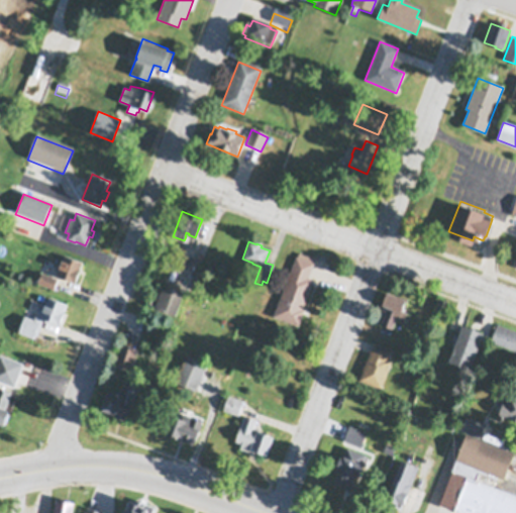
[(273,316),(296,258),(297,259),(298,254),(314,261),(312,265),(313,265),(308,279),(313,281),(302,310),(304,311),(298,327),(273,316)]
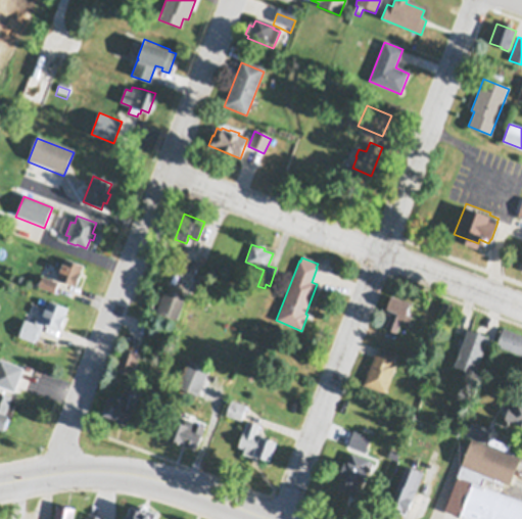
[(83,267),(80,274),(81,274),(76,286),(62,280),(61,282),(56,280),(58,274),(56,273),(57,270),(59,270),(62,262),(63,262),(64,258),(83,267)]
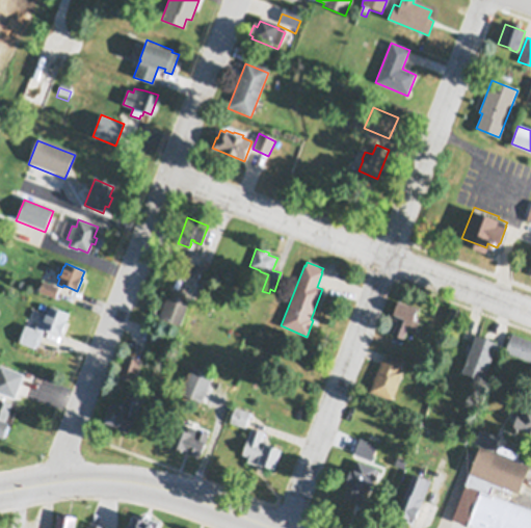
[(38,292),(42,283),(58,289),(55,298),(38,292)]
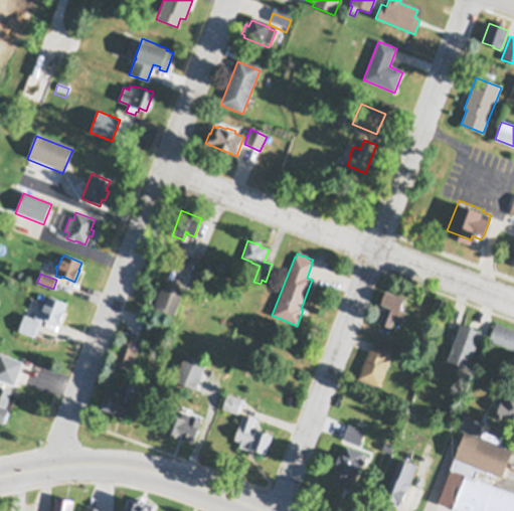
[(153,306),(162,283),(183,291),(174,314),(153,306)]
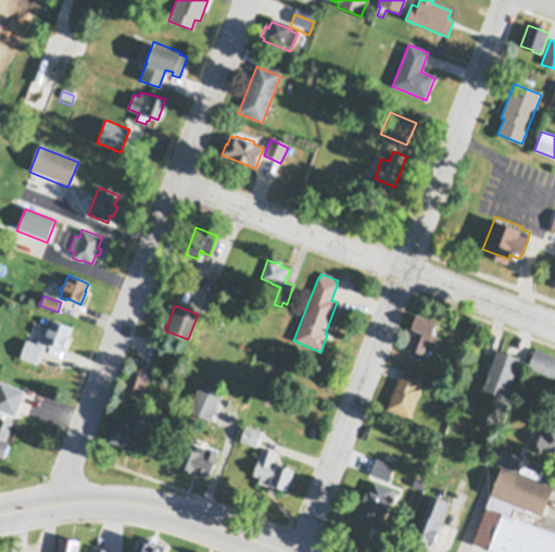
[(410,351),(415,337),(412,336),(414,329),(411,328),(416,314),(436,323),(431,336),(438,339),(433,349),(425,346),(421,355),(410,351)]
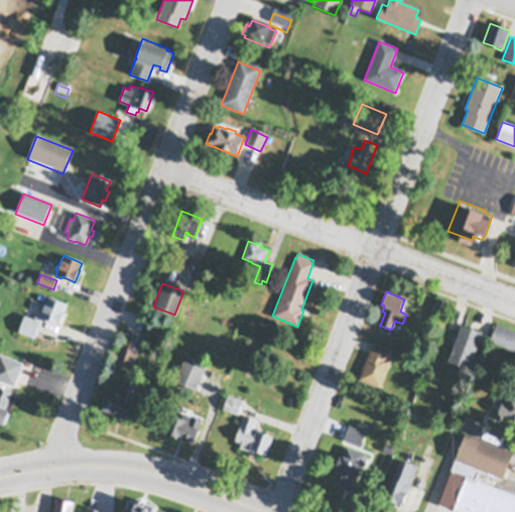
[(145,304),(148,296),(155,299),(151,307),(145,304)]
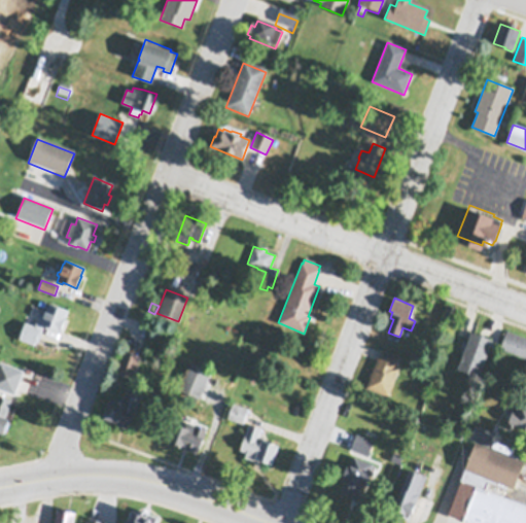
[(40,310),(44,312),(45,310),(46,310),(48,304),(68,311),(60,332),(51,328),(51,330),(43,327),(37,344),(34,343),(33,346),(18,340),(25,323),(34,326),(40,310)]
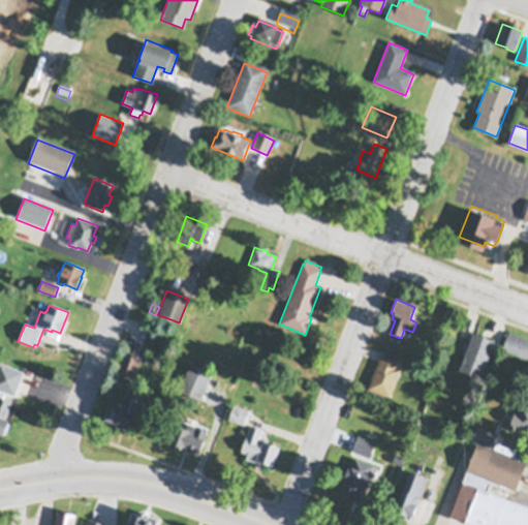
[(443,318),(449,305),(460,310),(454,323),(443,318)]
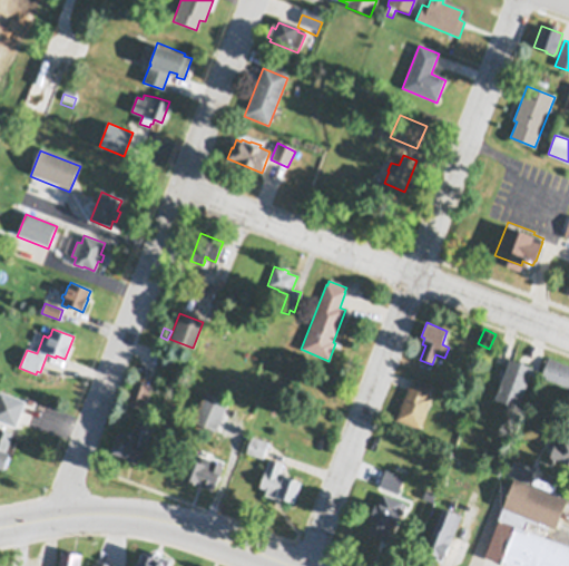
[(494,398),(506,369),(503,368),(507,360),(509,361),(509,359),(532,368),(518,407),(494,398)]
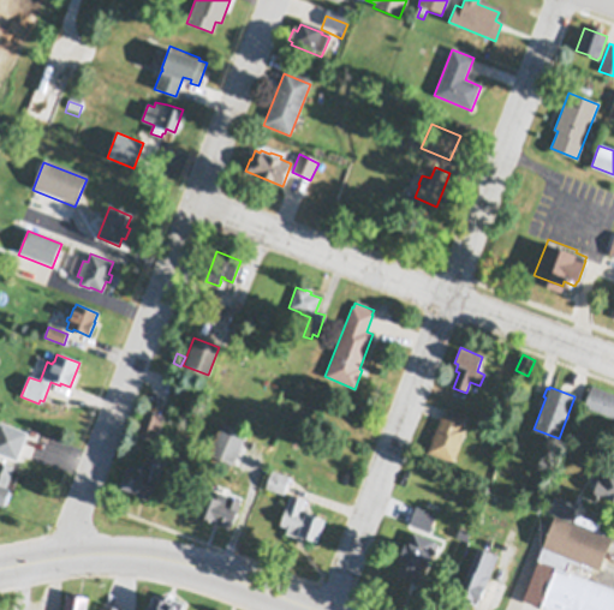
[(591,387),(613,394),(613,418),(584,407),(591,387)]
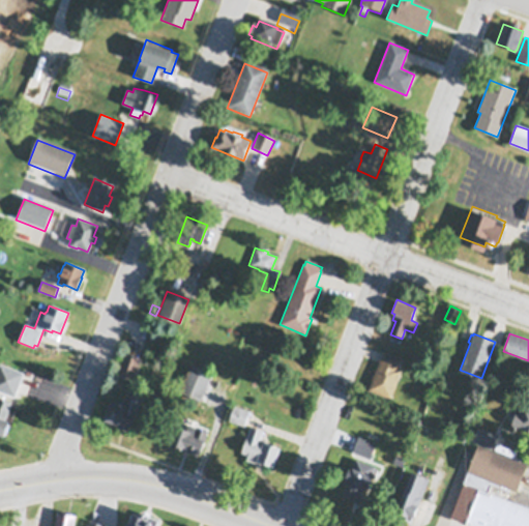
[(141,358),(131,381),(116,375),(125,352),(141,358)]
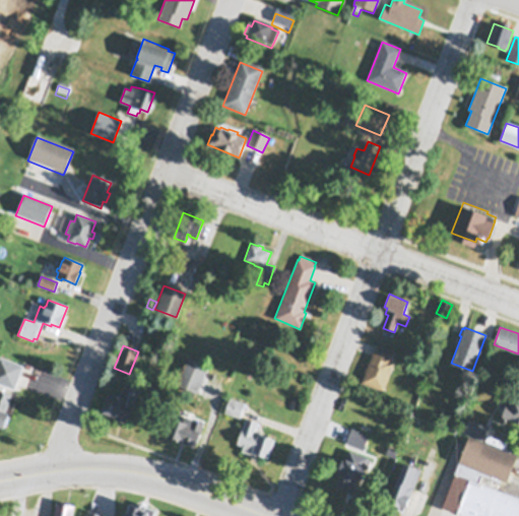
[(361,384),(375,346),(394,353),(390,364),(393,365),(383,392),(361,384)]
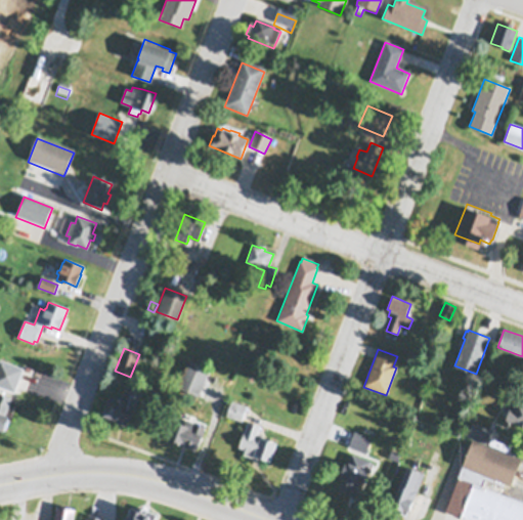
[(177,387),(188,359),(210,369),(198,396),(191,394),(188,400),(175,395),(178,388),(177,387)]
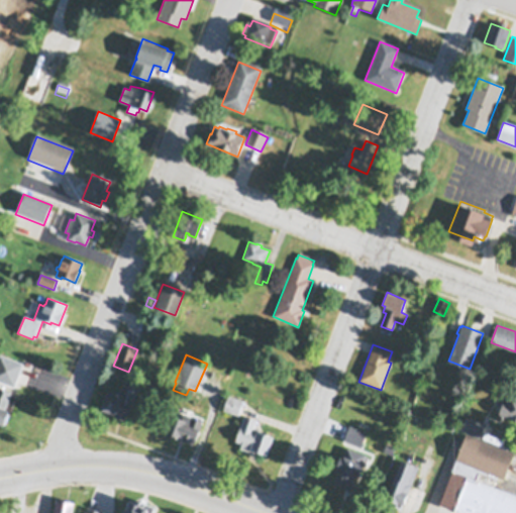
[(0,356),(22,365),(13,388),(0,382),(0,356)]
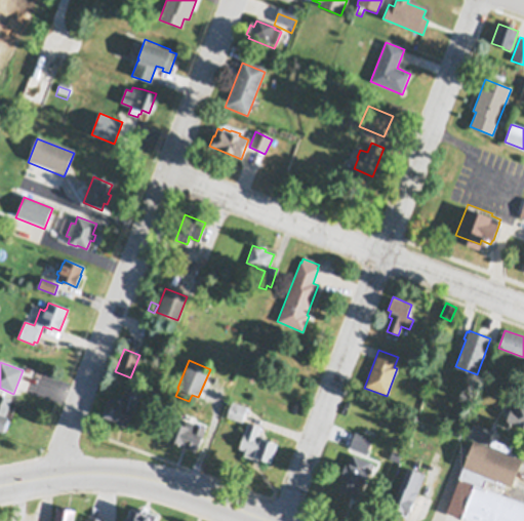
[(103,414),(109,397),(122,401),(126,390),(139,394),(129,423),(128,423),(126,428),(116,425),(118,421),(103,414)]
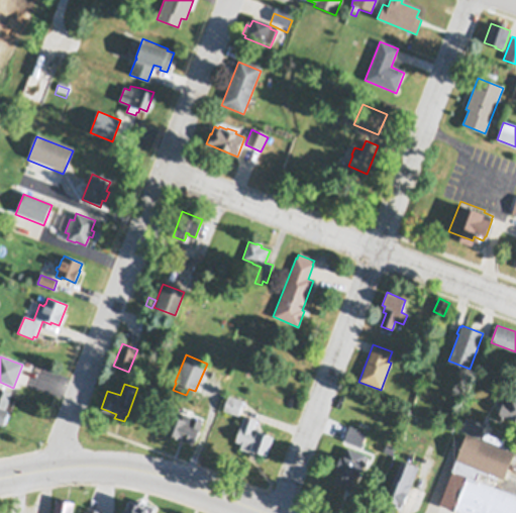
[(3,424),(0,422),(0,388),(10,392),(9,396),(15,398),(10,414),(7,413),(3,424)]
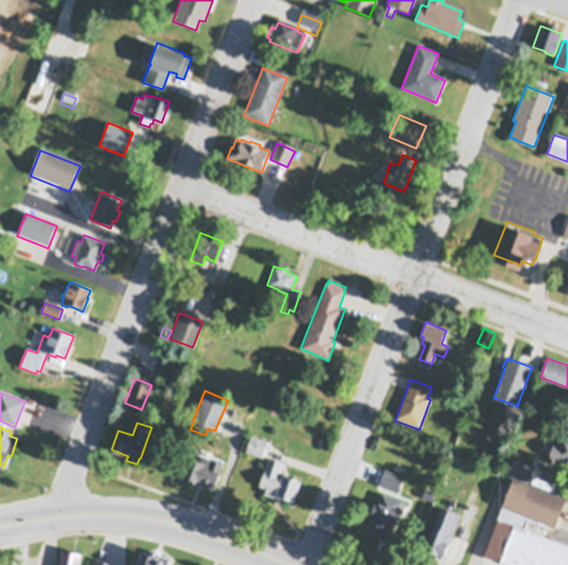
[(547,462),(556,435),(561,437),(561,436),(567,438),(567,463),(555,458),(552,464),(547,462)]
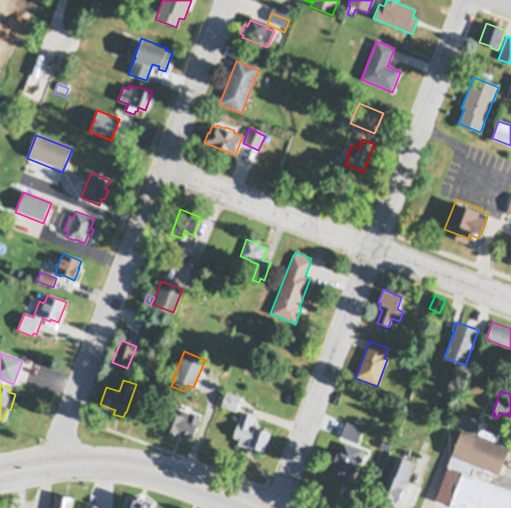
[(226,392),(241,397),(235,412),(220,406),(226,392)]
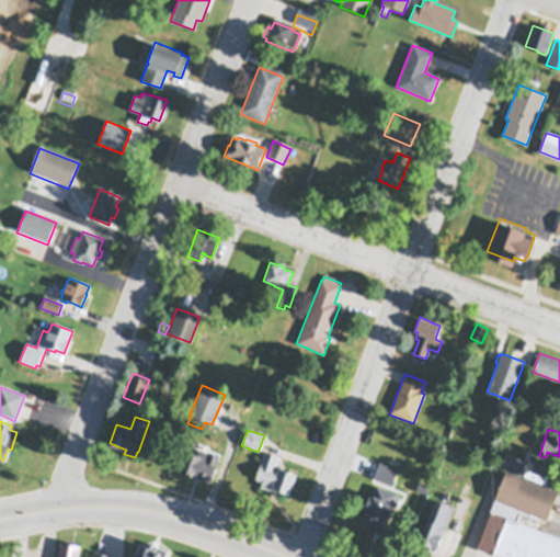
[(180,468),(187,448),(202,455),(201,459),(206,462),(209,454),(220,458),(216,468),(216,467),(212,477),(208,484),(193,477),(194,474),(180,468)]
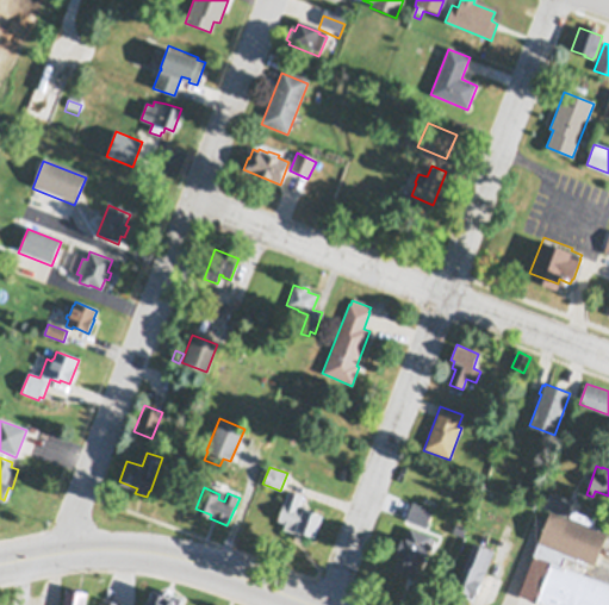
[(278,519),(289,490),(303,496),(297,510),(300,512),(303,507),(322,515),(314,536),(303,532),(300,537),(293,534),(294,532),(284,528),(285,522),(278,519)]
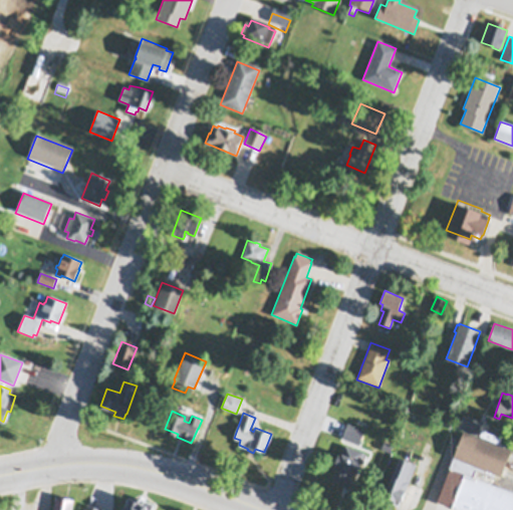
[(437,502),(449,470),(454,457),(464,432),(457,429),(462,415),(482,423),(477,437),(511,451),(501,476),(494,474),(493,477),(475,471),(472,477),(470,476),(469,479),(474,482),(476,478),(512,493),(512,509),(455,509),(452,508),(437,502)]
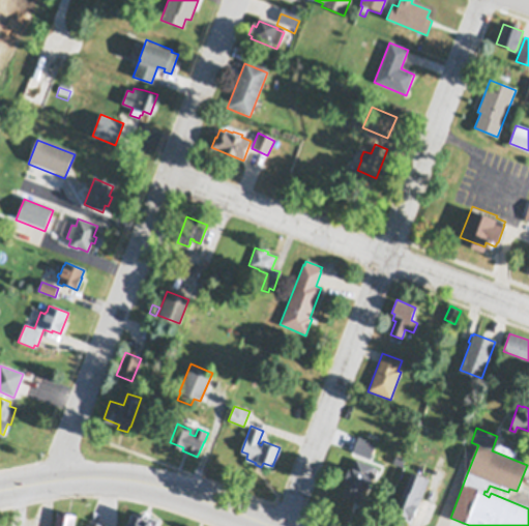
[(358,439),(376,446),(371,461),(352,455),(358,439)]
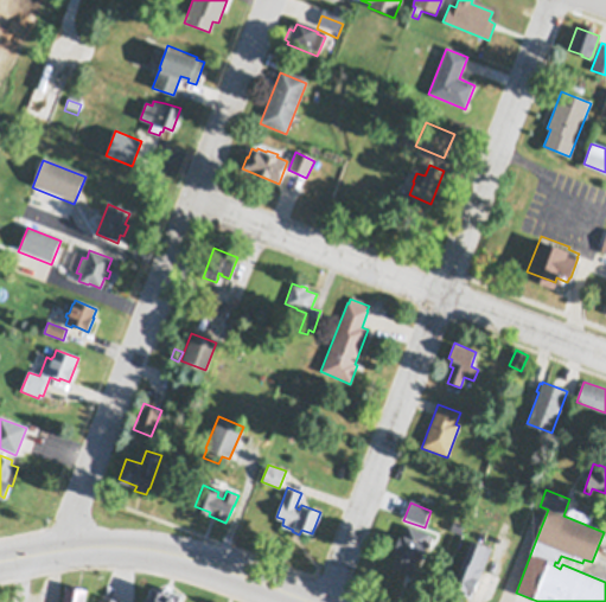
[(460,537),(450,532),(453,524),(464,529),(460,537)]
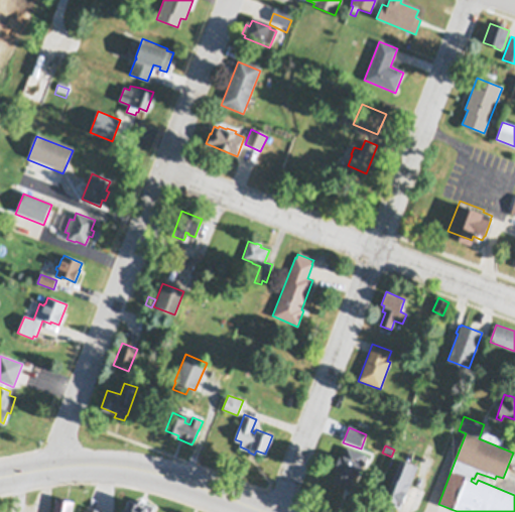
[(334,478),(338,468),(335,467),(340,455),(342,456),(343,454),(344,454),(346,448),(365,455),(364,457),(368,458),(364,468),(360,466),(358,473),(356,473),(350,490),(334,484),(336,479),(334,478)]
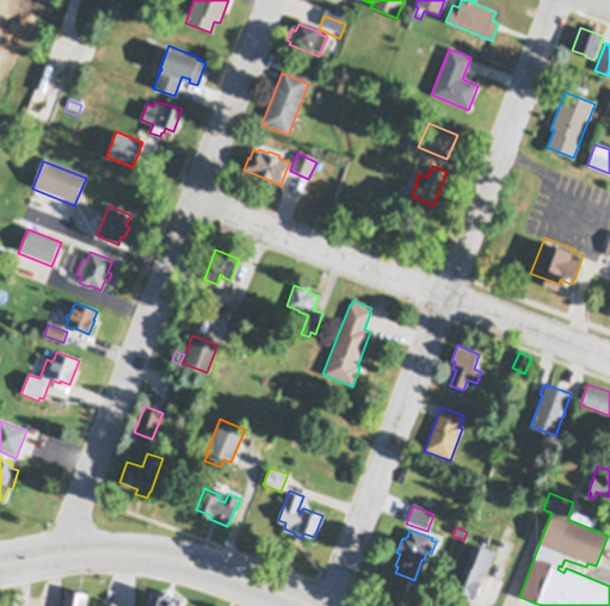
[(456,587),(466,563),(467,563),(474,543),(480,545),(482,538),(490,540),(486,548),(488,549),(488,551),(493,554),(481,585),(480,585),(476,594),(475,594),(473,600),(467,598),(469,592),(456,587)]
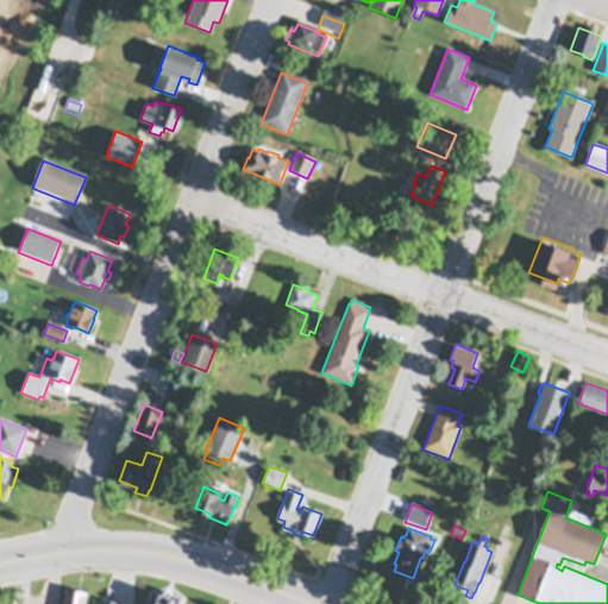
[(145,603),(148,597),(149,597),(152,586),(164,591),(164,590),(181,596),(179,603),(145,603)]
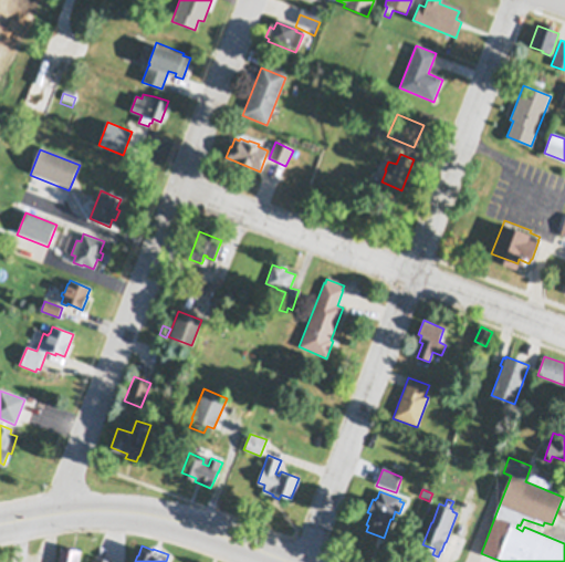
[(58,561),(60,548),(80,551),(77,561),(58,561)]
